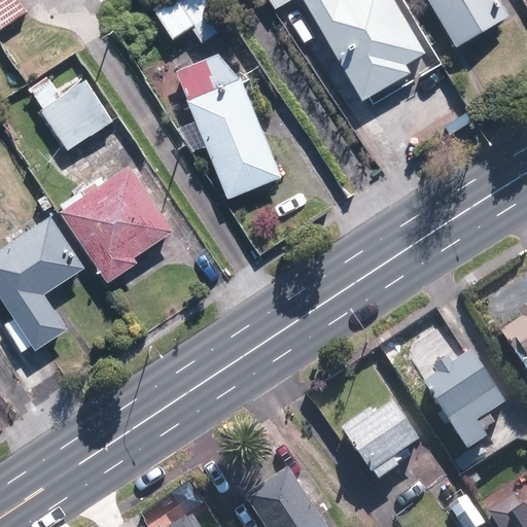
[(18,0),(0,0),(0,25),(25,9),(18,0)]
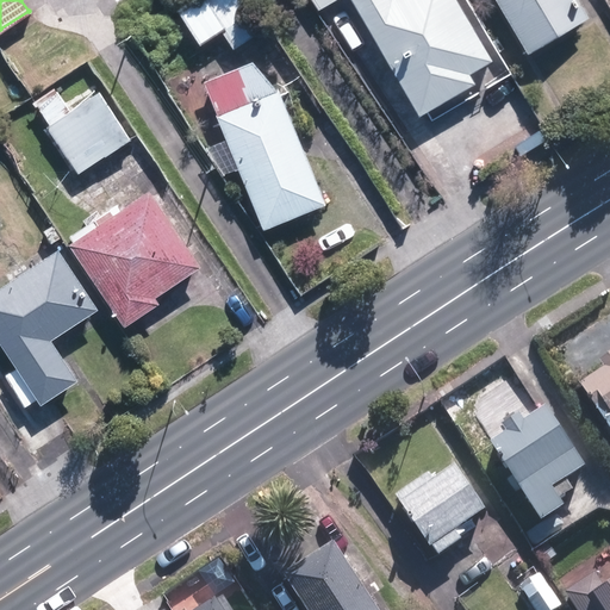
[(229,48),(260,26),(242,0),(184,0),(173,7),(195,43),(217,30),(229,48)]
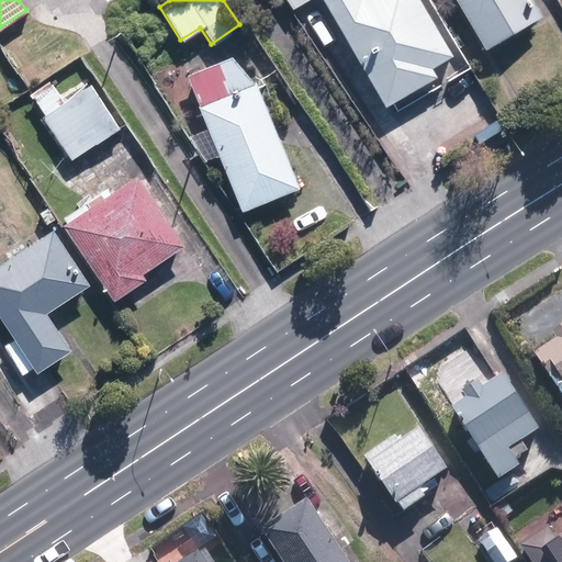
[(287,0),(292,8),(304,0),(322,0),(384,105),(437,75),(431,65),(451,54),(418,0),(287,0)]
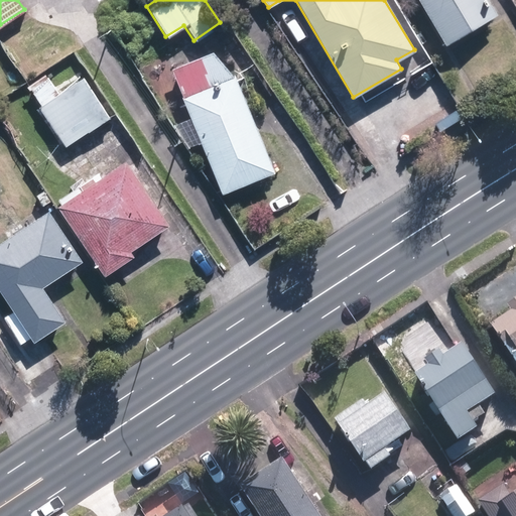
[(416,0),(442,42),(494,13),(486,0),(416,0)]
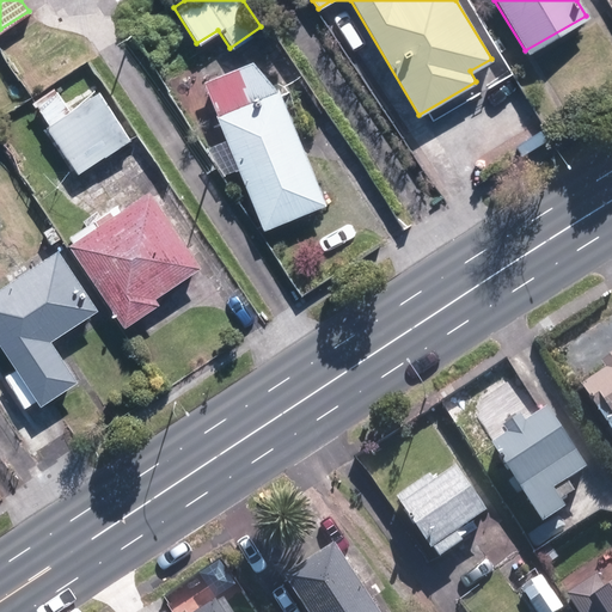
[(273,89),(249,60),(201,79),(215,112),(213,114),(261,227),(322,202),(275,87),(273,89)]
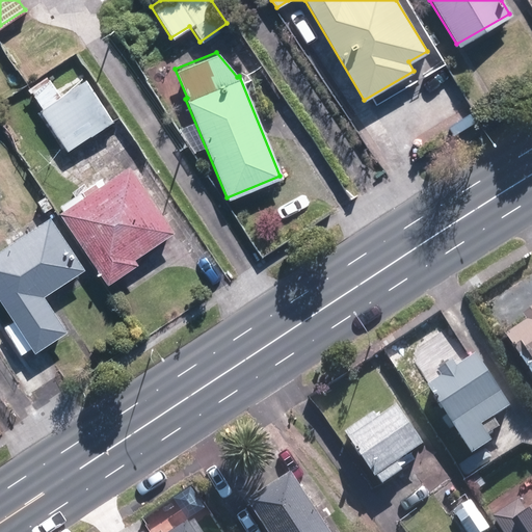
[(62,97),(50,78),(31,90),(44,109),(41,110),(68,151),(114,121),(88,80),(62,97)]
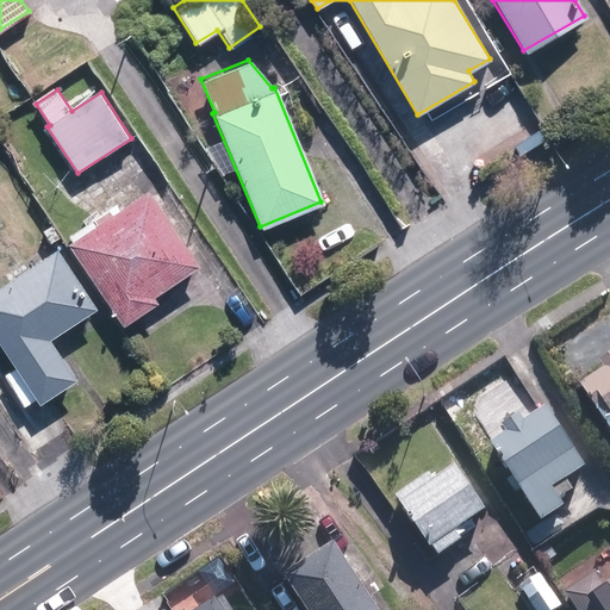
[(149,191),(69,243),(124,324),(157,302),(155,297),(199,267),(149,191)]
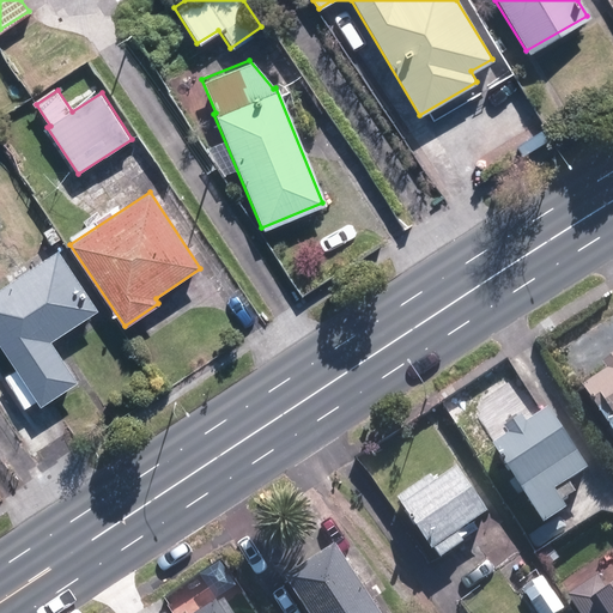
[(62,240),(53,226),(44,232),(54,246),(62,240)]
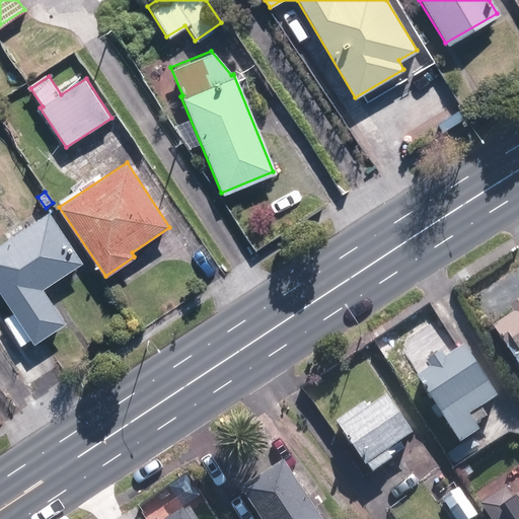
[(33,344),(65,323),(42,289),(82,263),(50,212),(0,243),(0,292),(13,313),(5,318),(22,346),(30,341),(33,344)]
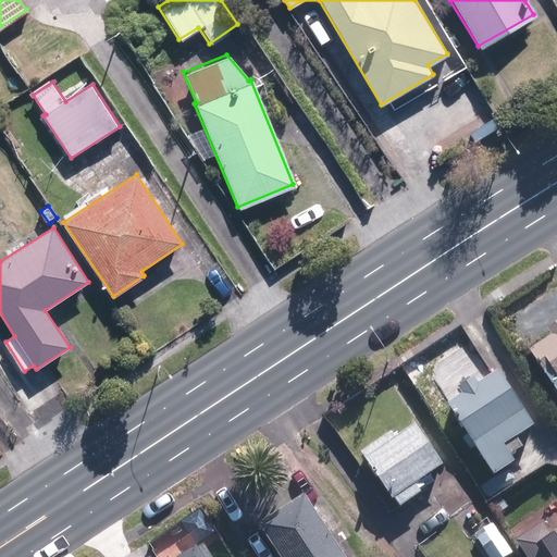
[(556,318),(543,329),(547,335),(524,349),(556,399),(556,318)]
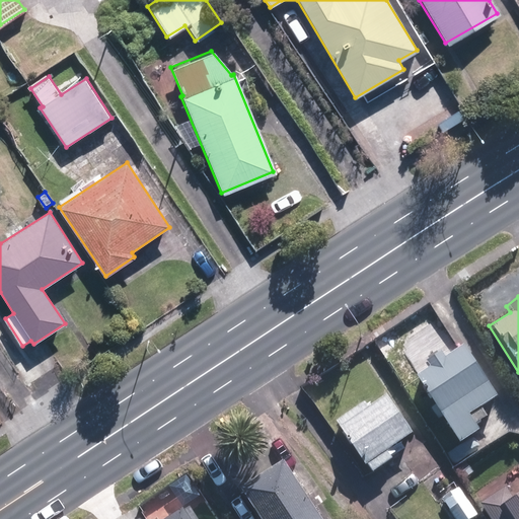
[(495,396),(461,346),(443,357),(439,351),(425,361),(429,367),(414,377),(457,443),(476,430),(472,423),(485,416),(479,406),(495,396)]
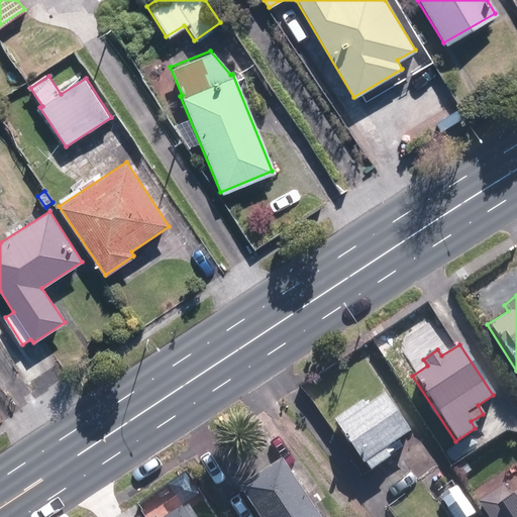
[(385,393),(336,425),(362,462),(364,461),(370,471),(390,457),(384,448),(410,431),(385,393)]
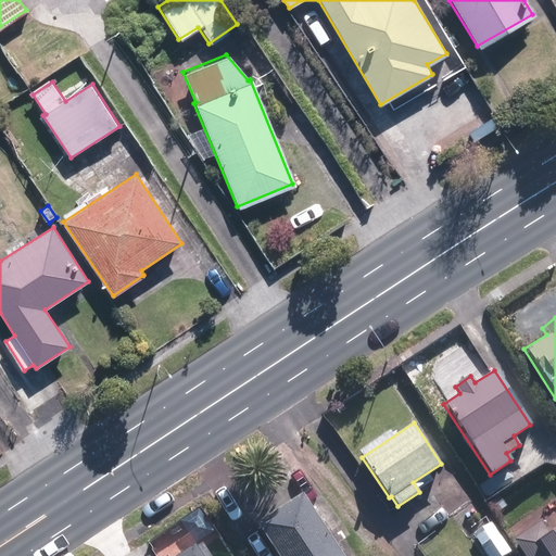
[(344,555),(303,491),(257,522),(279,555),(344,555)]
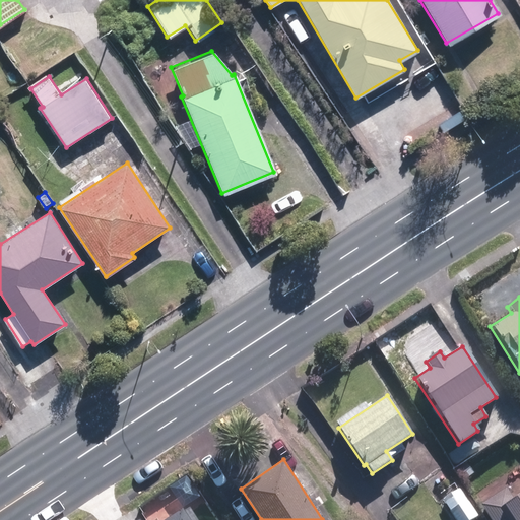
[(454,519),(470,519),(477,516),(456,484),(439,496),(454,519)]
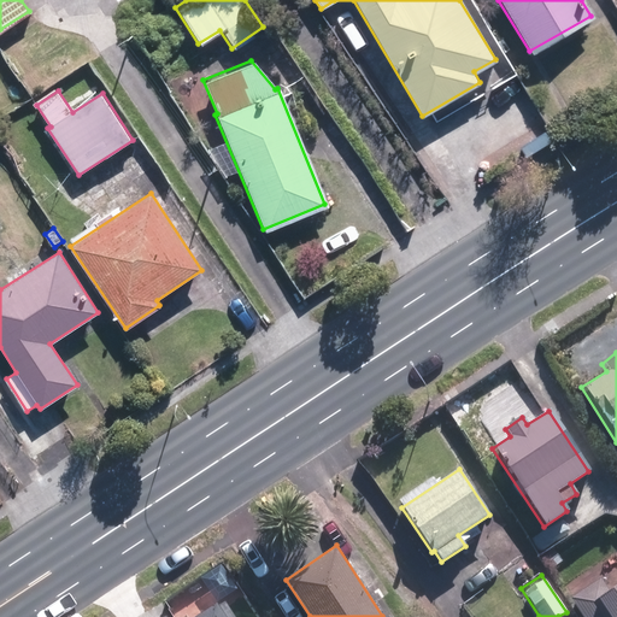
[(603,577),(571,598),(583,616),(616,616),(616,587),(611,592),(603,577)]
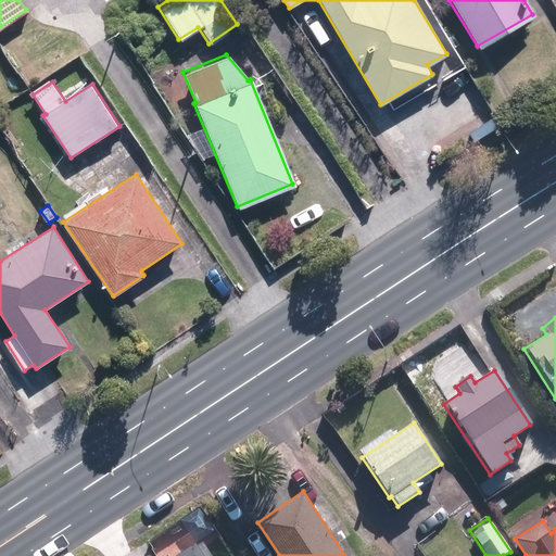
[(210,555),(199,541),(176,555),(210,555)]
